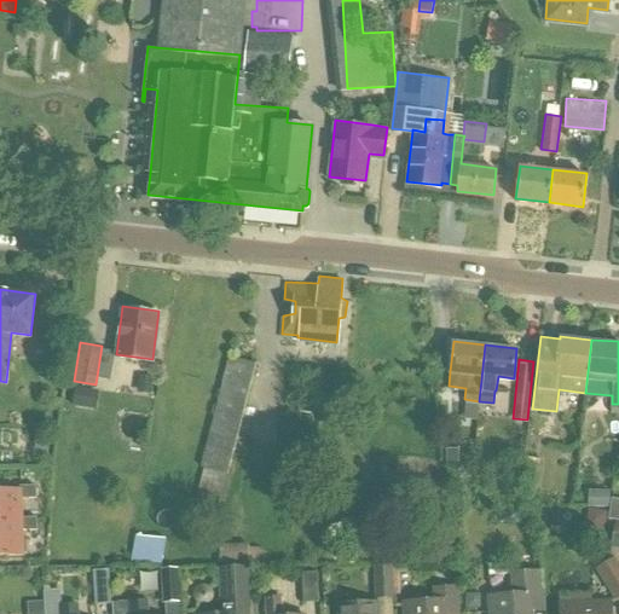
[(75,383),(73,401),(96,406),(99,388),(75,383)]
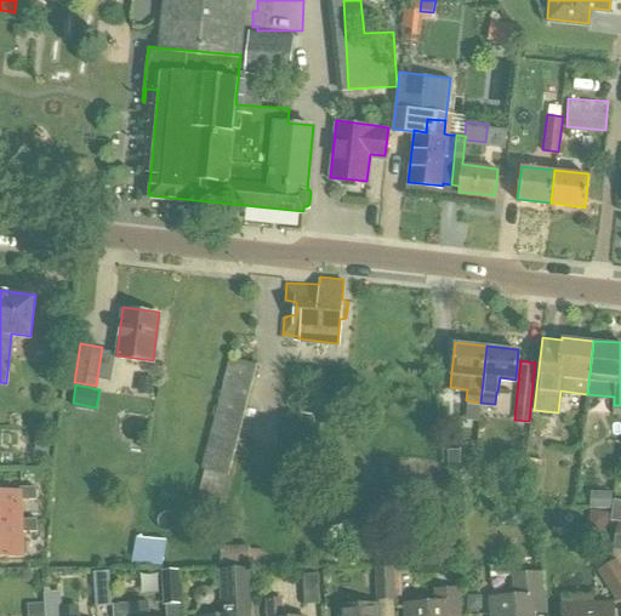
[(177,456),(140,456),(140,494),(124,494),(124,540),(148,540),(148,506),(177,506),(177,456)]
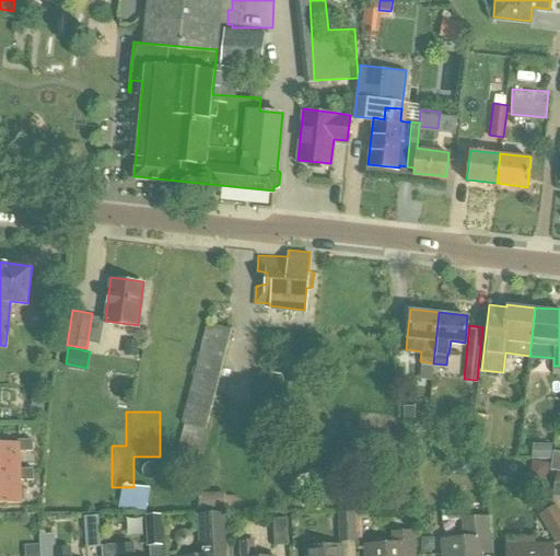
[(489,440),(491,413),(476,412),(473,439),(489,440)]
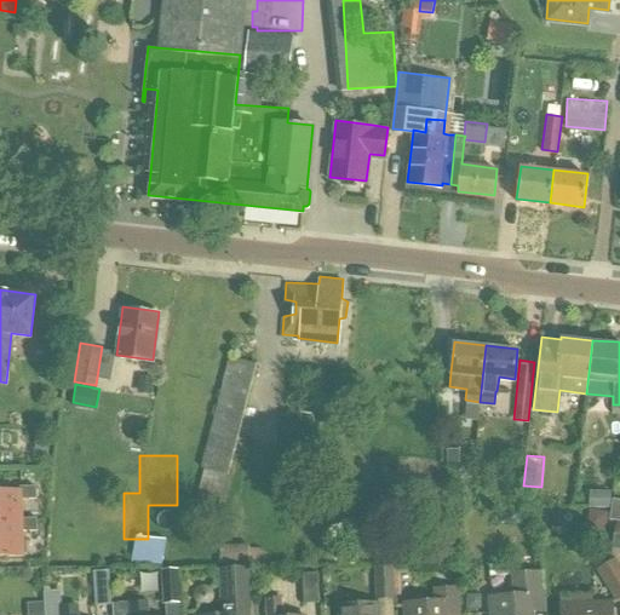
[(250,457),(213,457),(212,494),(197,494),(196,540),(220,540),(220,506),(250,506),(250,457)]
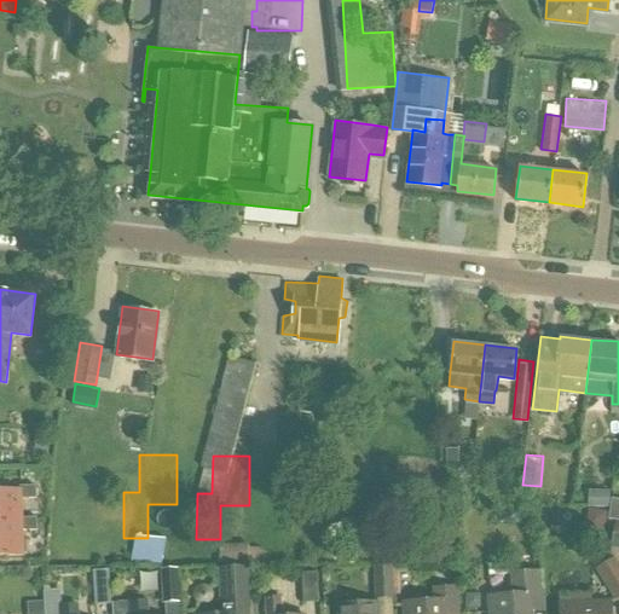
[(0,515),(22,515),(21,496),(35,496),(35,484),(19,484),(19,487),(0,487),(0,515)]
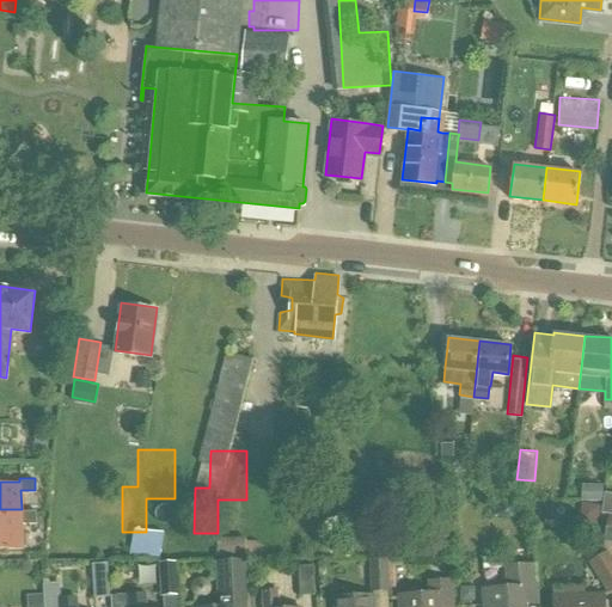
[(611,491),(604,491),(600,510),(611,512),(611,491)]
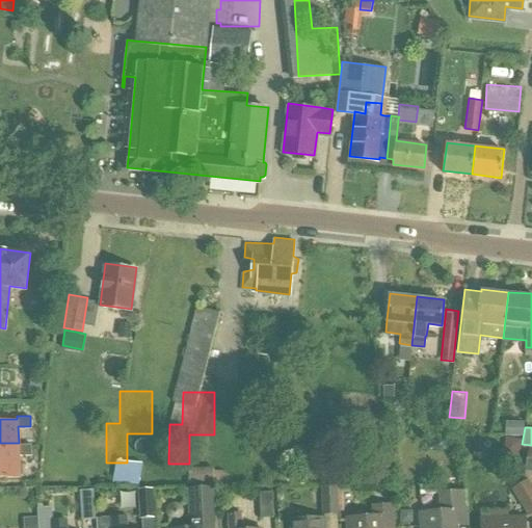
[(19,443),(0,443),(0,475),(20,475),(19,454),(31,453),(31,443),(19,443)]
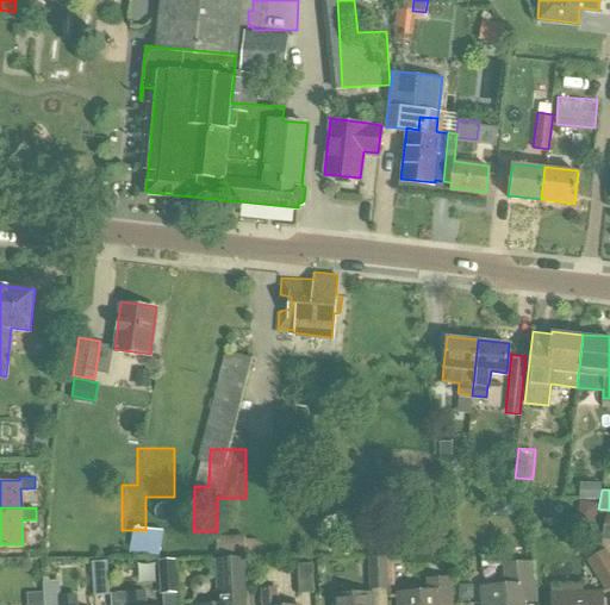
[(609,510),(598,509),(597,517),(604,518),(603,526),(602,537),(609,538),(609,510)]
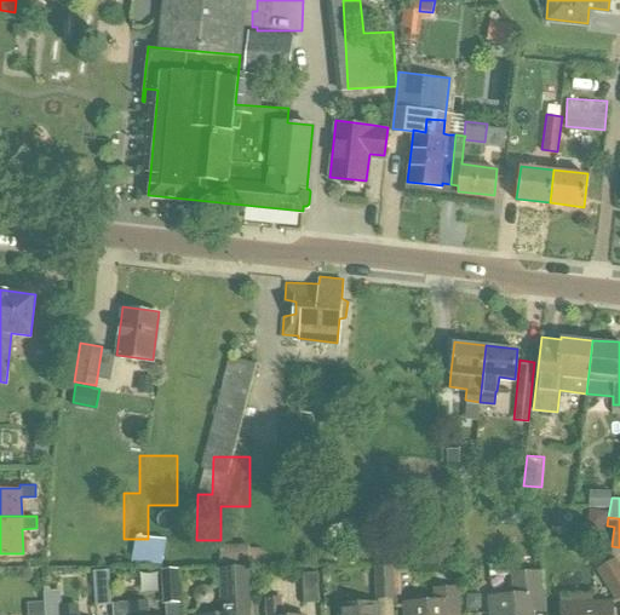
[(248,541),(218,542),(219,563),(250,562),(248,541)]
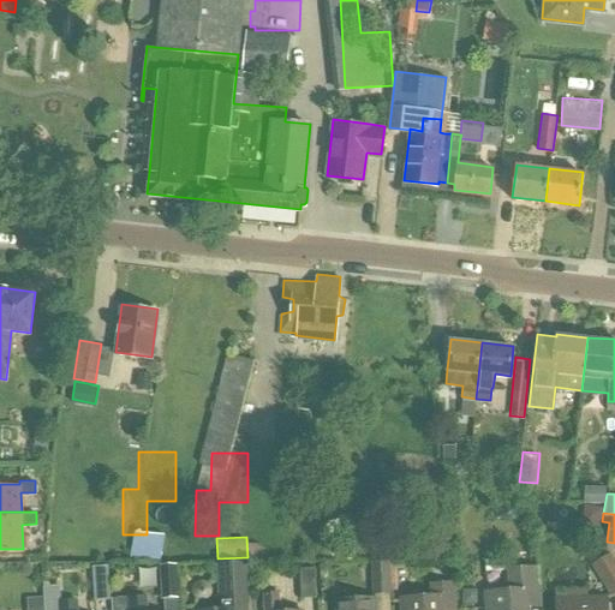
[(611,593),(614,590),(614,557),(610,550),(591,562),(611,593)]
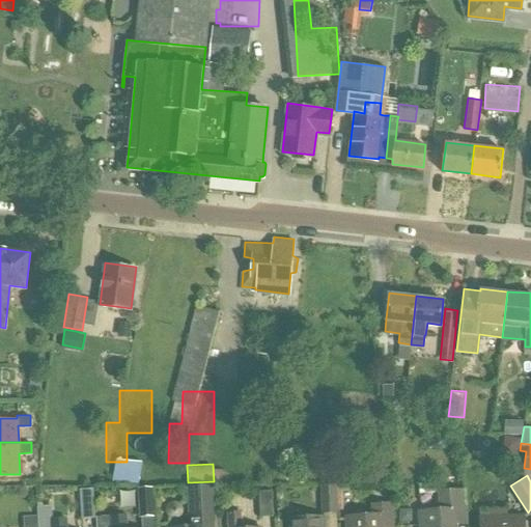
[(322,511),(338,510),(337,481),(319,482),(322,511)]
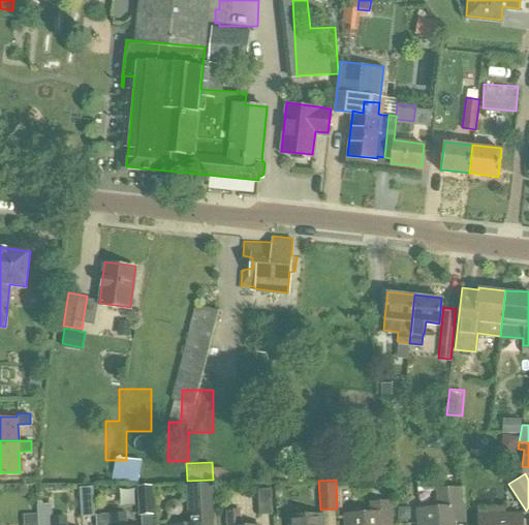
[(167,524),(214,524),(213,482),(185,483),(187,524),(167,524)]
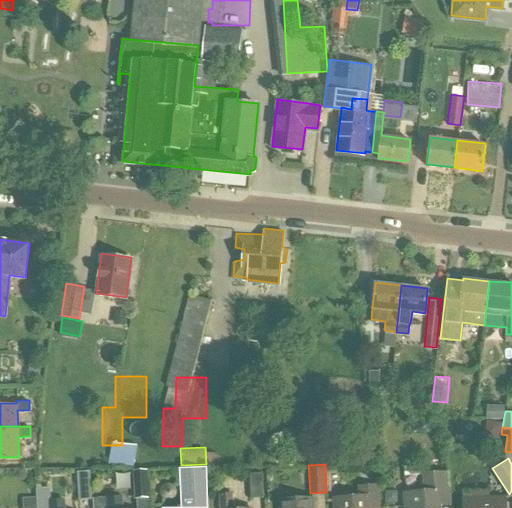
[(134,497),(149,496),(147,467),(132,468),(134,497)]
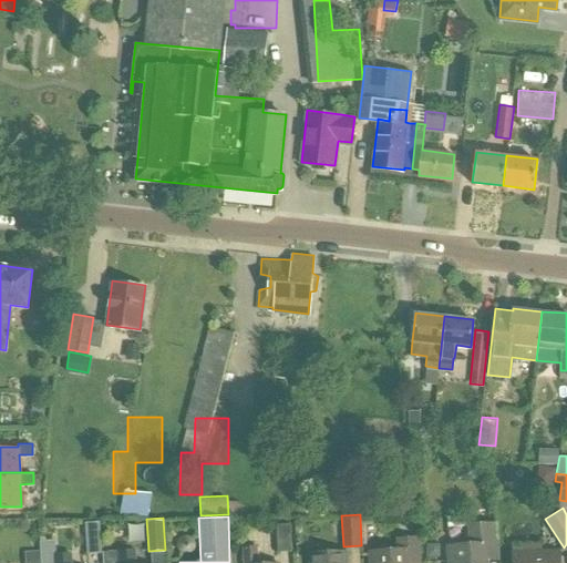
[(86,552),(102,551),(100,519),(84,520),(86,552)]
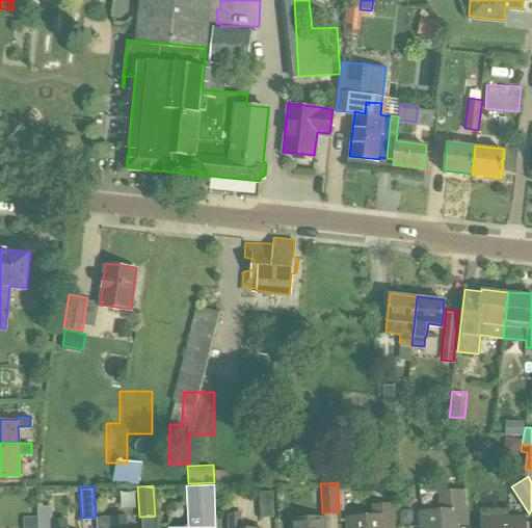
[(259,516),(273,515),(272,489),(258,489),(259,516)]
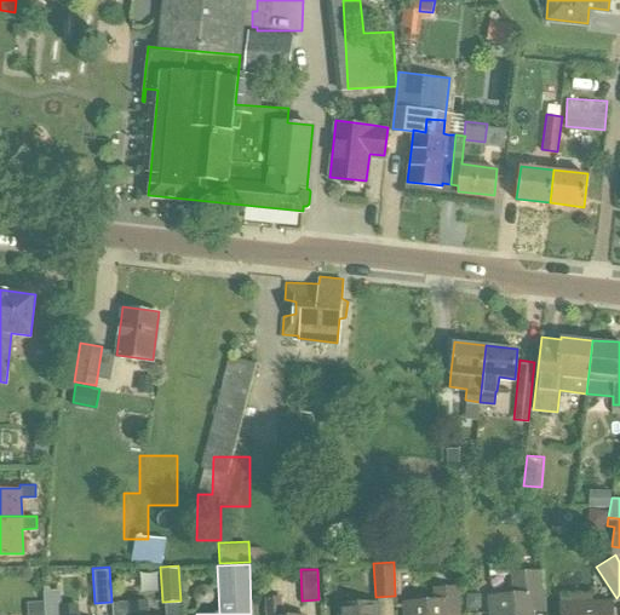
[(544,609),(541,569),(514,572),(515,593),(489,595),(491,614),(529,614),(529,607),(543,605),(543,609),(544,609)]
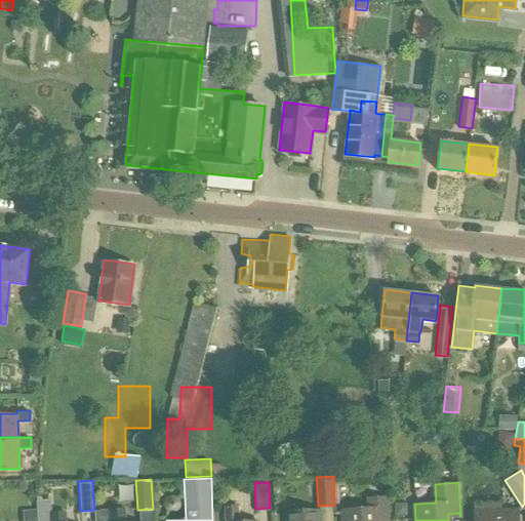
[(342,520),(388,520),(387,495),(368,496),(368,508),(342,509),(342,520)]
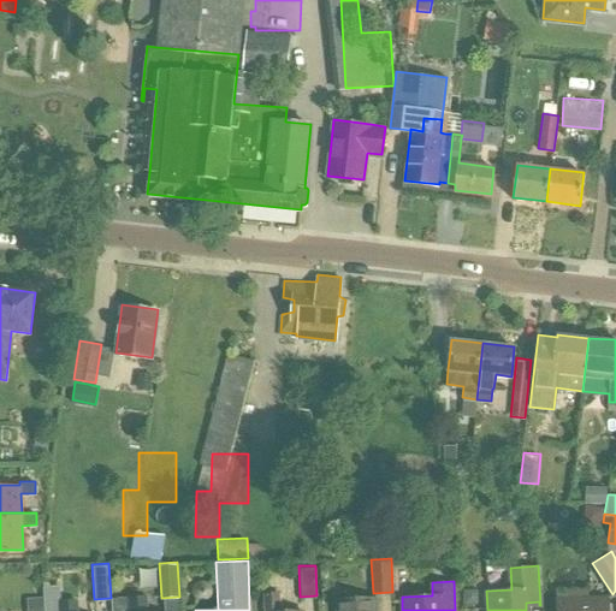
[(60,599),(59,585),(43,586),(45,610),(77,610),(77,599),(60,599)]
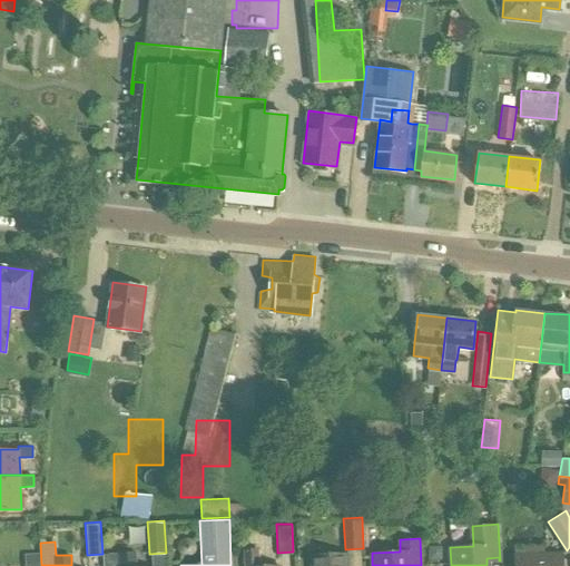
[(263,565),(258,565),(257,547),(244,548),(245,565),(281,565),(263,565)]
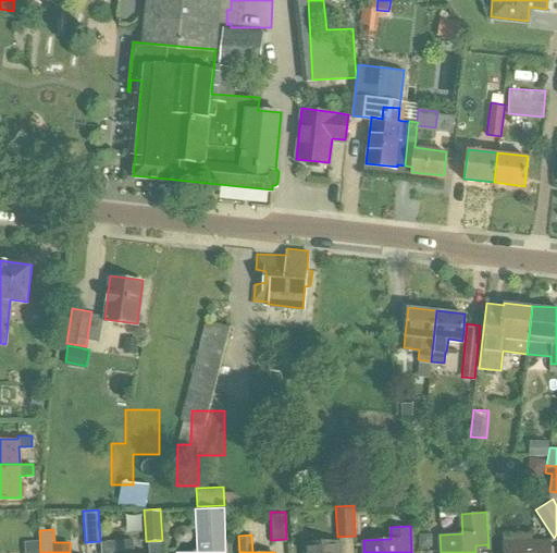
[(133,552),(132,538),(100,540),(100,552),(133,552)]
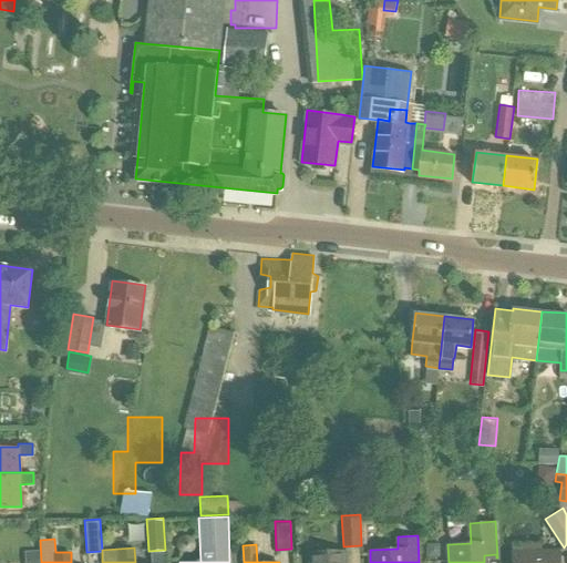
[(513,562),(559,562),(559,549),(513,551),(513,562)]
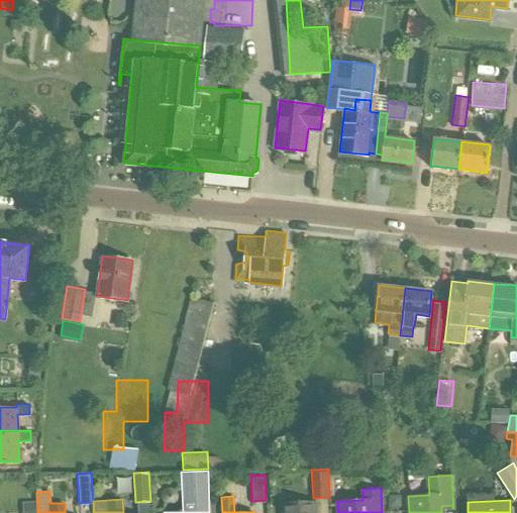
[(283,512),(315,512),(315,501),(283,503),(283,512)]
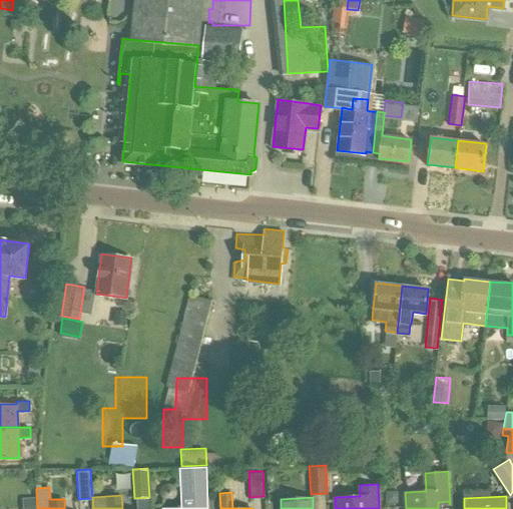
[(36,508),(35,500),(26,501),(26,508),(36,508)]
